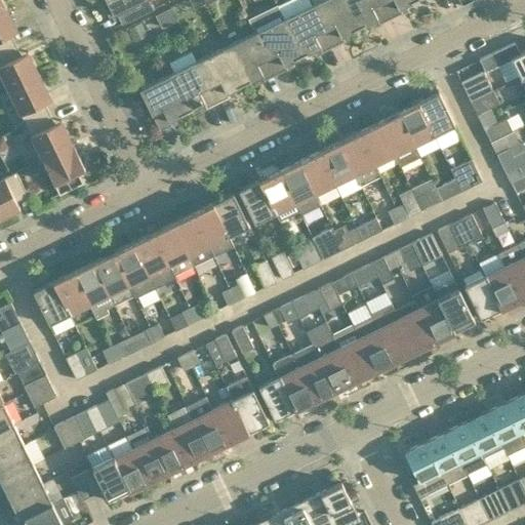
[(103,0),(104,2),(103,3),(109,15),(117,12),(122,23),(154,7),(150,0),(103,0)]
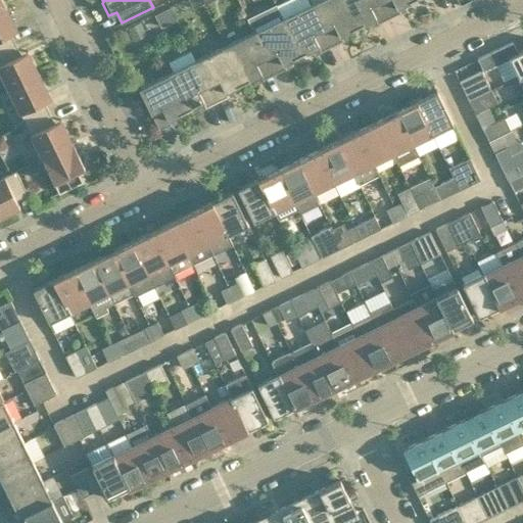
[(287,0),(277,5),(282,17),(312,3),(310,0),(287,0)]
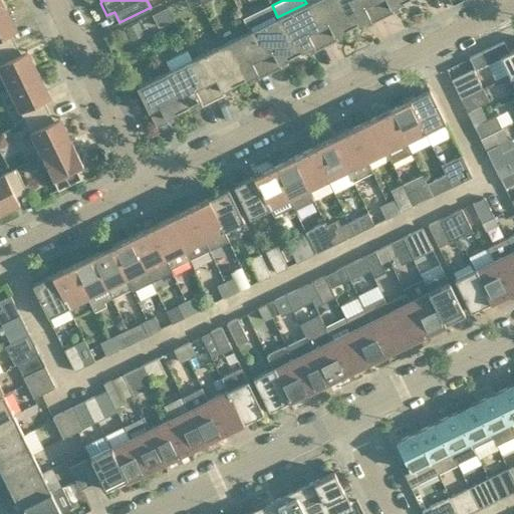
[(338,0),(311,0),(306,3),(326,44),(337,38),(334,33),(351,25),(338,0)]
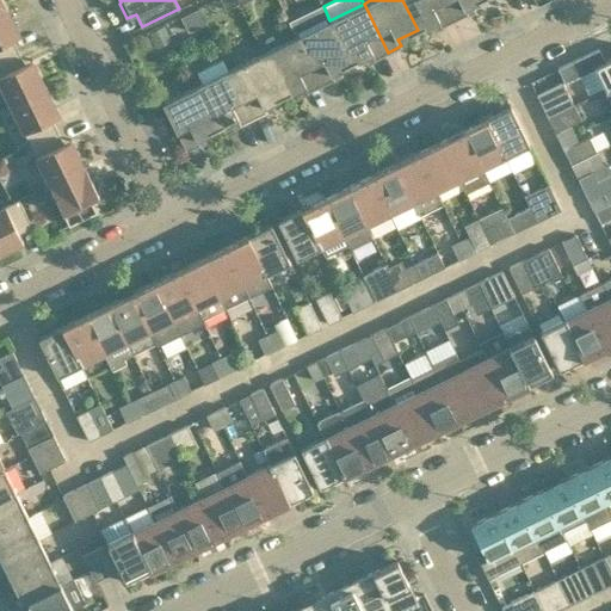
[(402,0),(418,30),(438,20),(438,22),(440,26),(455,19),(444,0),(402,0)]
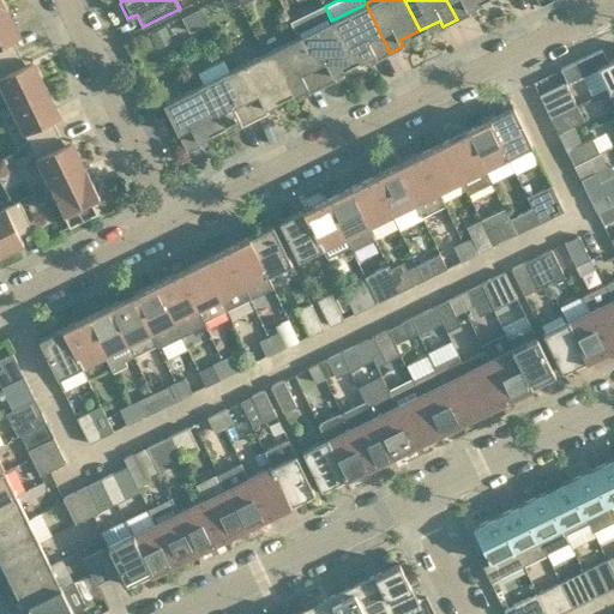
[(446,0),(457,19),(470,13),(467,7),(480,0),(446,0)]
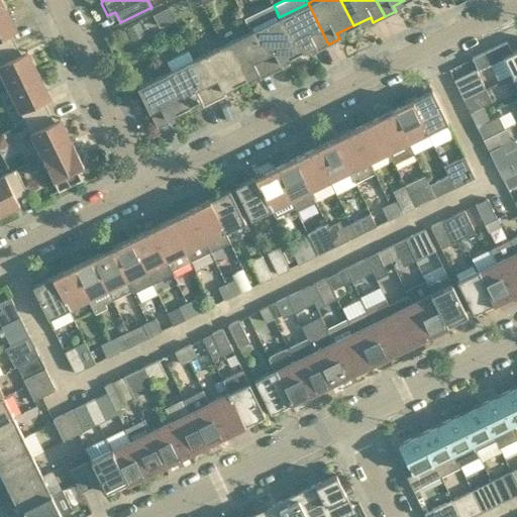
[(273,3),(244,17),(245,20),(250,30),(272,72),(283,67),(280,61),(297,53),(279,17),(274,6),(274,5),(273,3)]
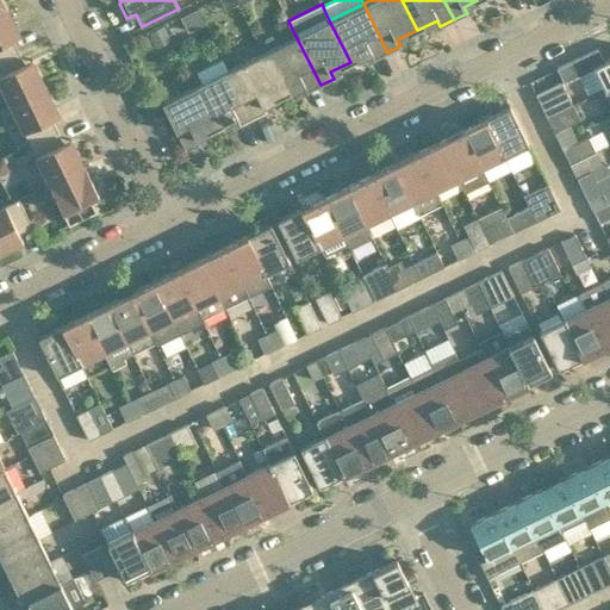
[(363,4),(329,20),(350,62),(371,53),(373,58),(387,53),(363,4)]
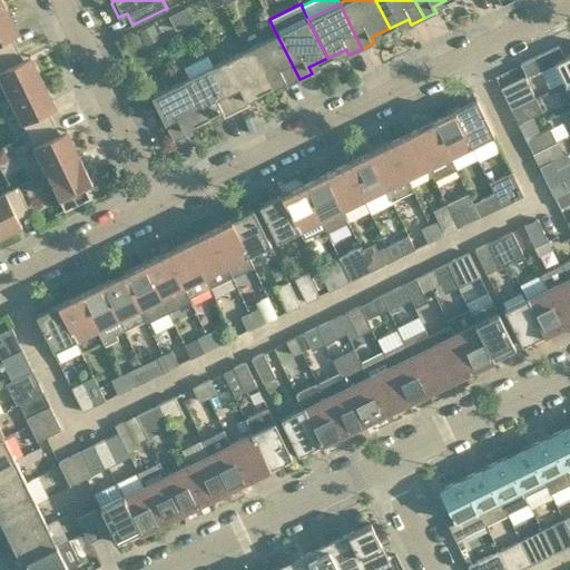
[(0,8),(0,55),(17,47),(11,35),(19,31),(7,6),(0,8)]
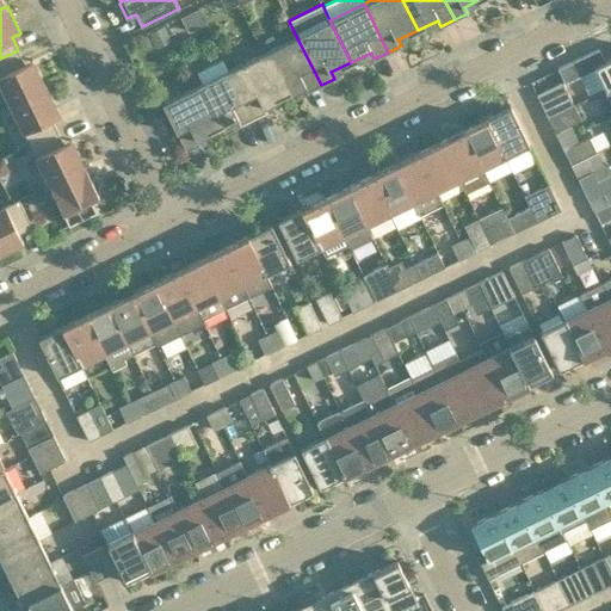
[(179,16),(187,31),(205,23),(197,7),(179,16)]
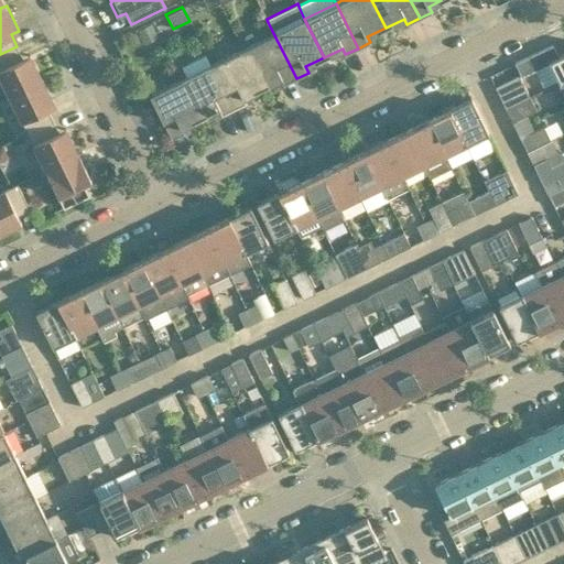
[(137,30),(144,44),(159,38),(151,22),(137,30)]
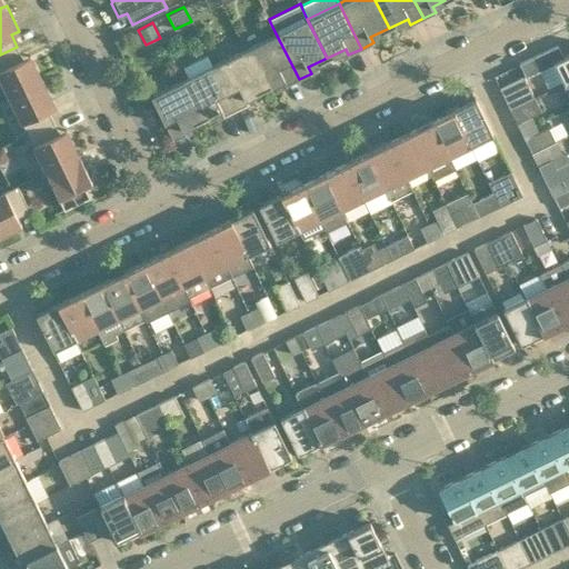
[(276,33),(245,49),(265,89),(283,79),(286,86),(299,79),(276,33)]
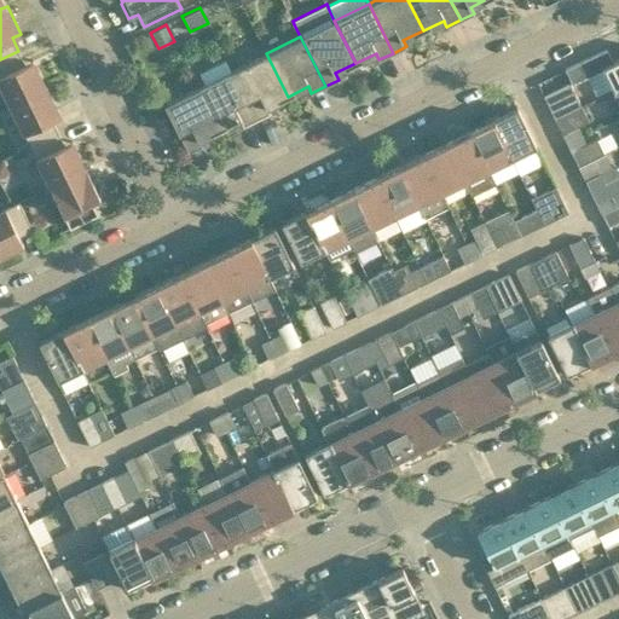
[(607,48),(565,68),(572,84),(603,69),(612,87),(613,90),(618,87),(618,57),(613,61),(607,48)]
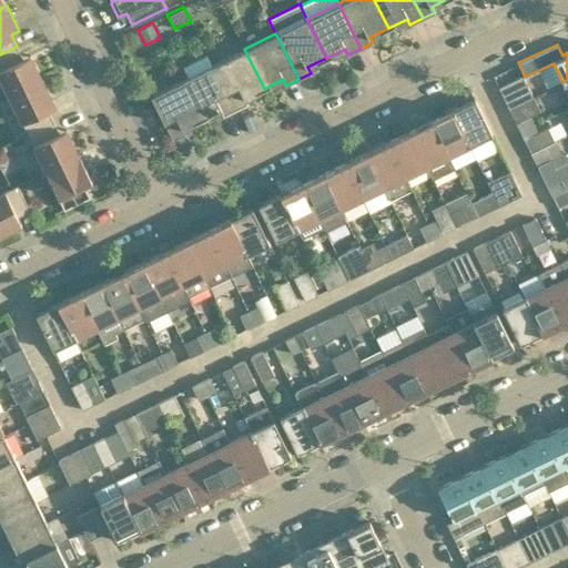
[(0,54),(0,77),(9,97),(43,80),(30,54),(22,58),(17,47),(0,54)]
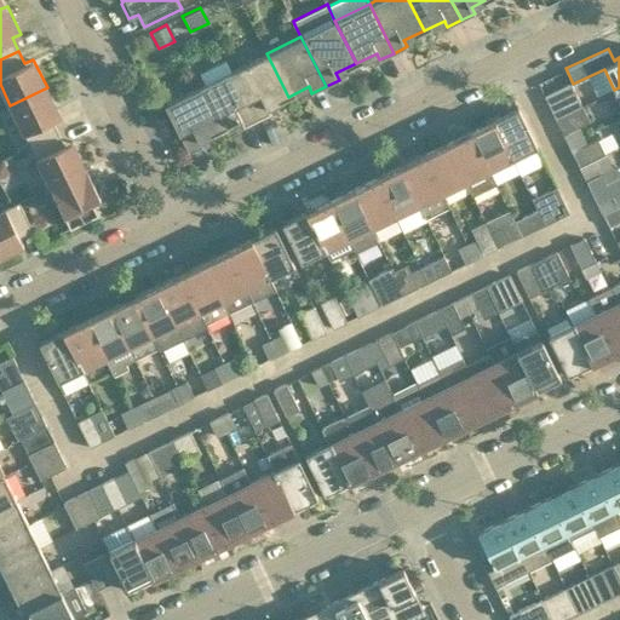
[(267,53),(233,70),(257,120),(271,113),(268,107),(288,97),(267,53)]
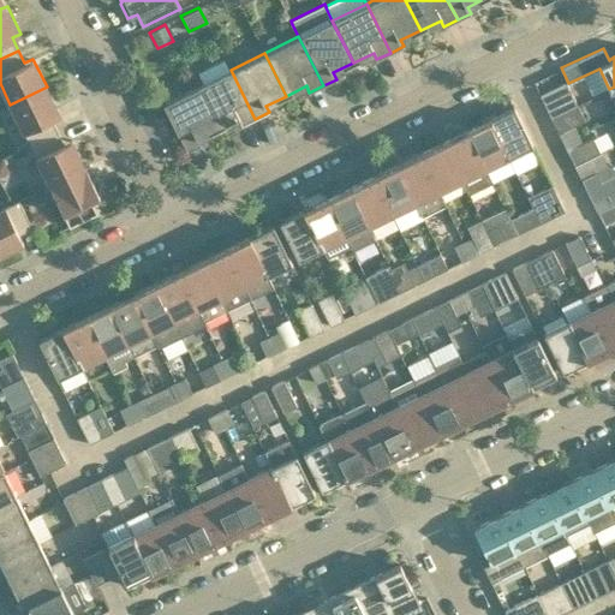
[(204,83),(197,85),(219,129),(239,119),(242,125),(255,119),(231,70),(230,70),(224,59),(198,71),(204,83)]
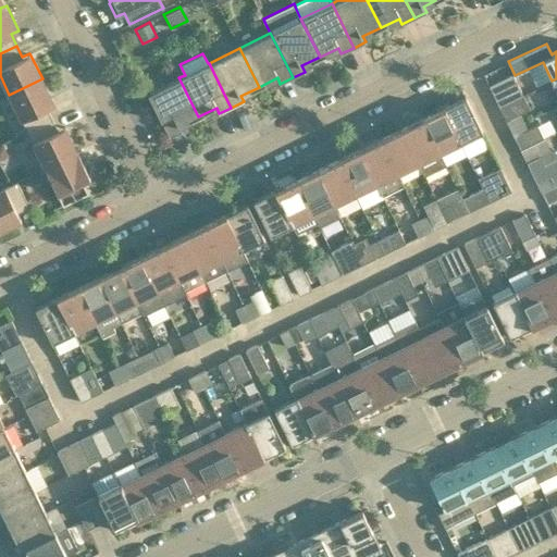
[(511,74),(490,85),(499,107),(522,96),(511,74)]
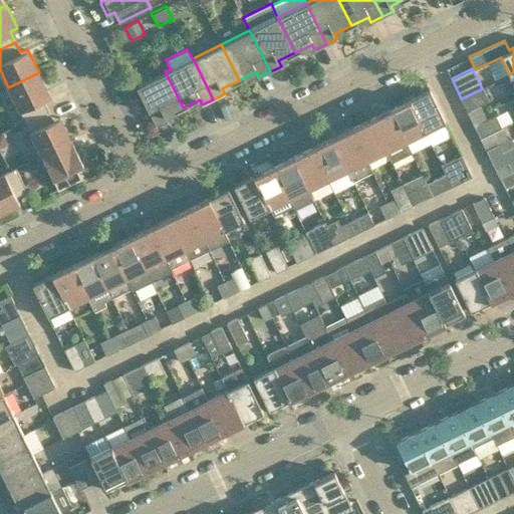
[(183,107),(165,71),(137,85),(157,126),(169,120),(166,115),(183,107)]
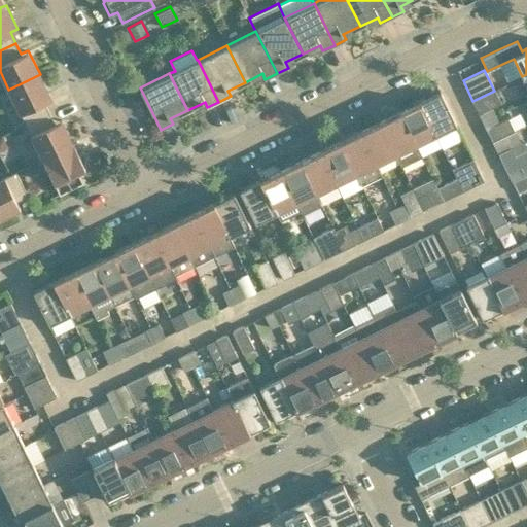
[(8,90),(26,124),(49,112),(44,101),(51,98),(40,74),(8,90)]
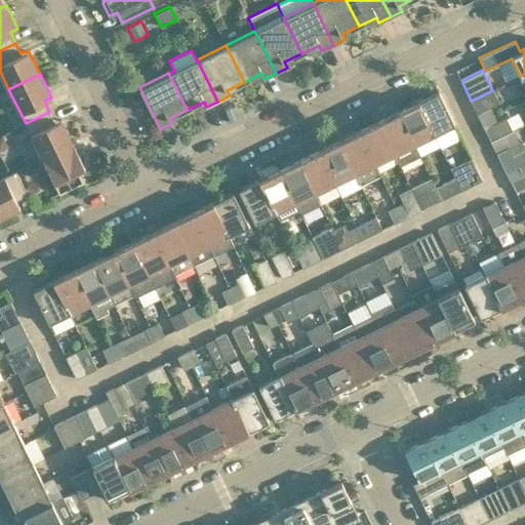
[(471,101),(481,120),(493,114),(490,107),(499,103),(493,89),(492,90),(471,101)]
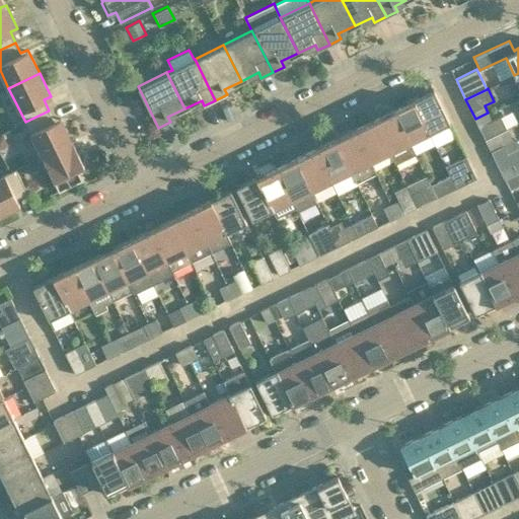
[(434,89),(414,99),(430,133),(450,123),(434,89)]
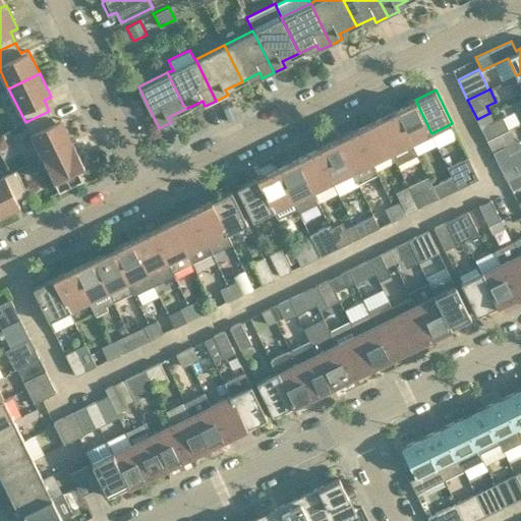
[(415,100),(395,110),(411,142),(431,133),(415,100)]
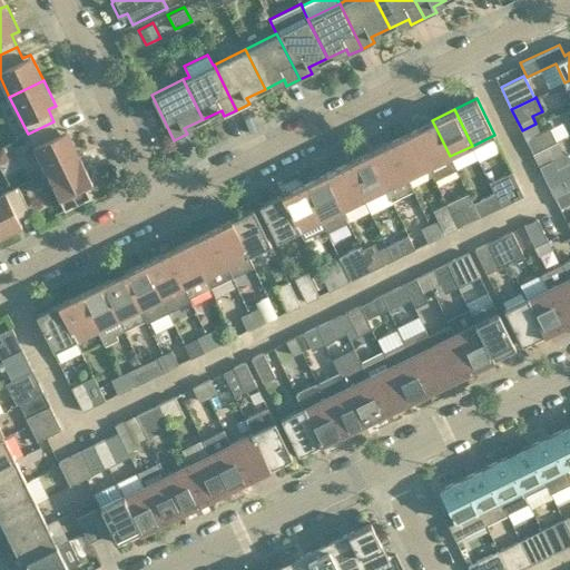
[(432,120),(411,130),(429,167),(434,178),(457,168),(450,156),(432,120)]
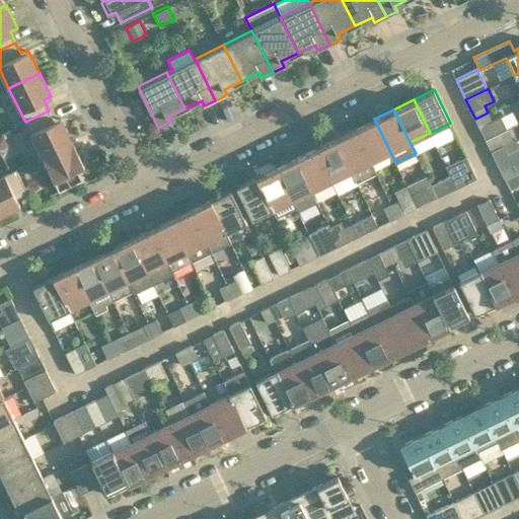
[(25,122),(42,156),(72,141),(61,117),(54,121),(49,110),(25,122)]
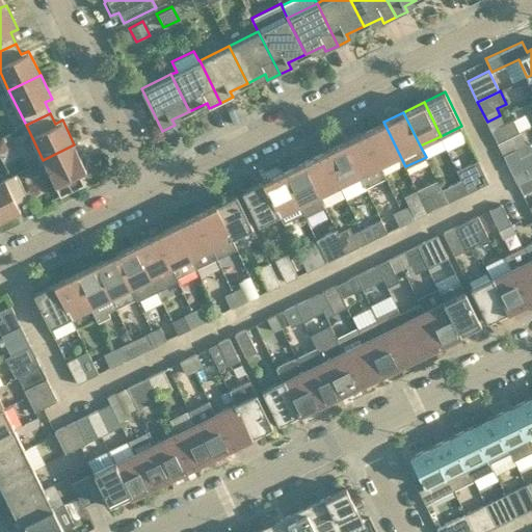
[(487,122),(497,142),(520,131),(513,120),(504,124),(500,115),(487,122)]
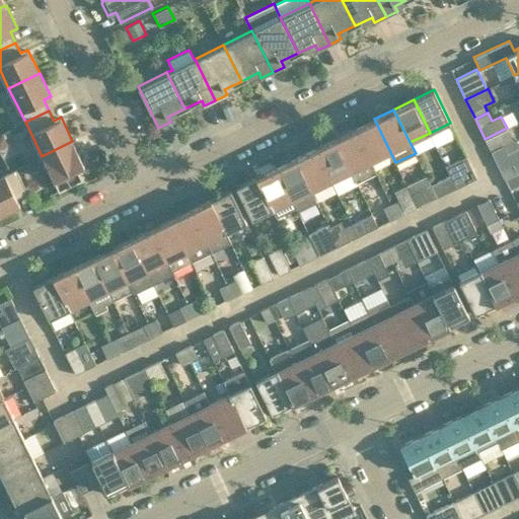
[(374,119),(355,129),(371,161),(390,152),(374,119)]
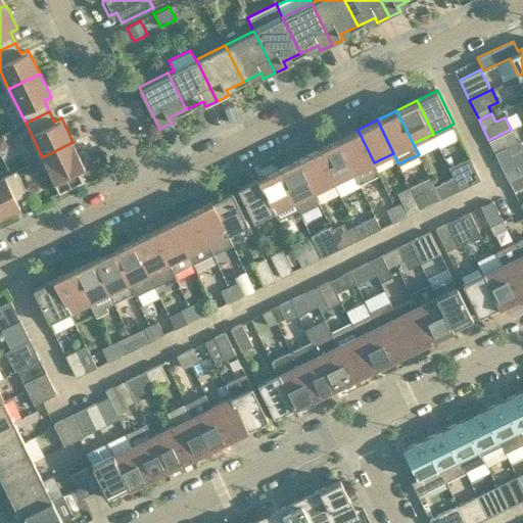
[(488,140),(494,151),(507,145),(511,153),(511,154),(522,148),(522,147),(519,139),(516,140),(511,129),(488,140)]
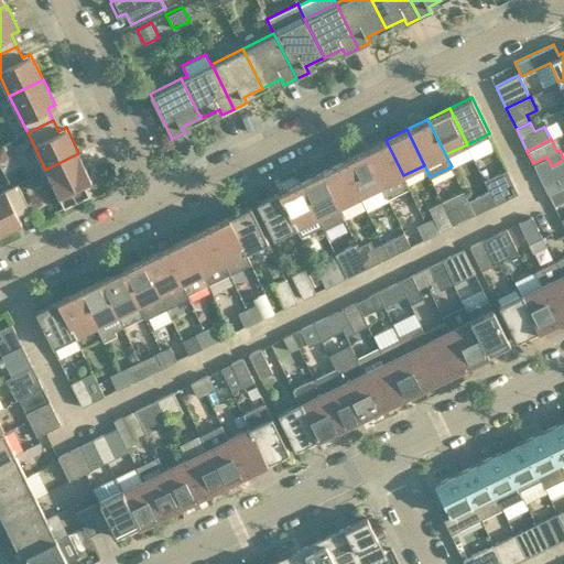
[(386,140),(364,150),(381,186),(387,197),(407,188),(401,176),(403,175),(386,140)]
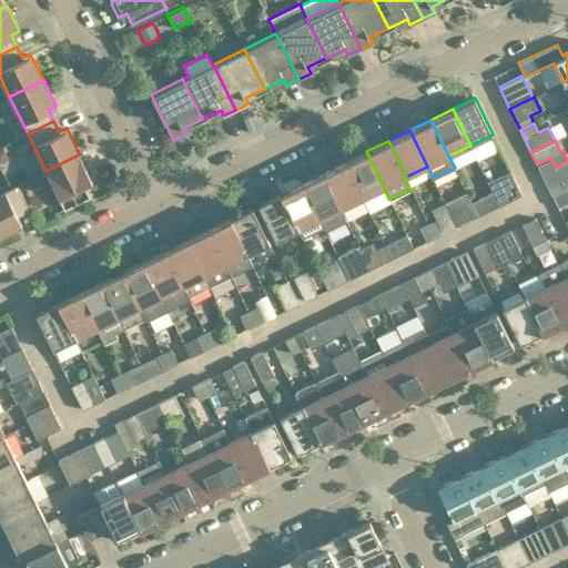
[(3,146),(0,148),(0,162),(9,159),(3,146)]
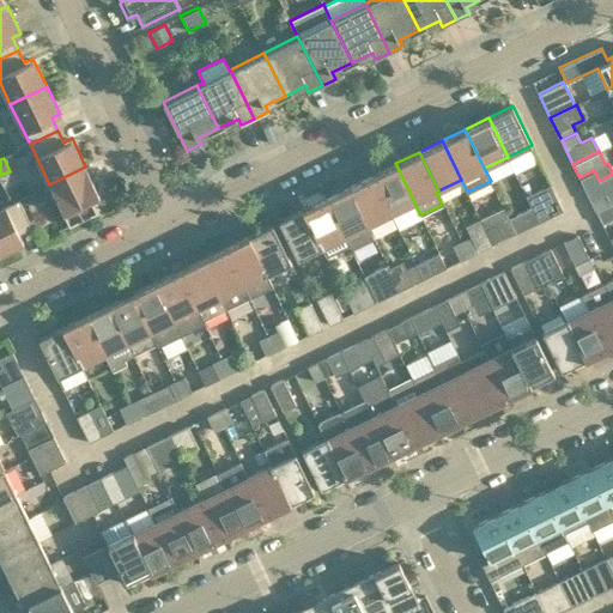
[(395,163),(372,175),(392,213),(414,202),(395,163)]
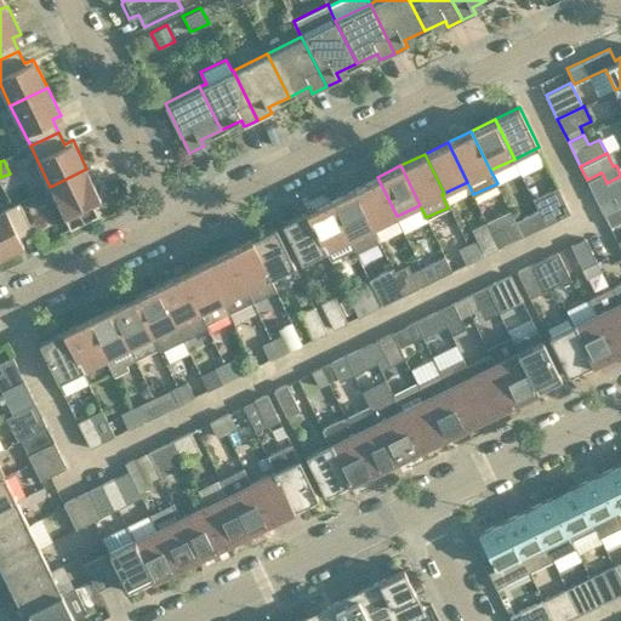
[(86,169),(50,187),(70,228),(98,214),(92,200),(100,197),(86,169)]
